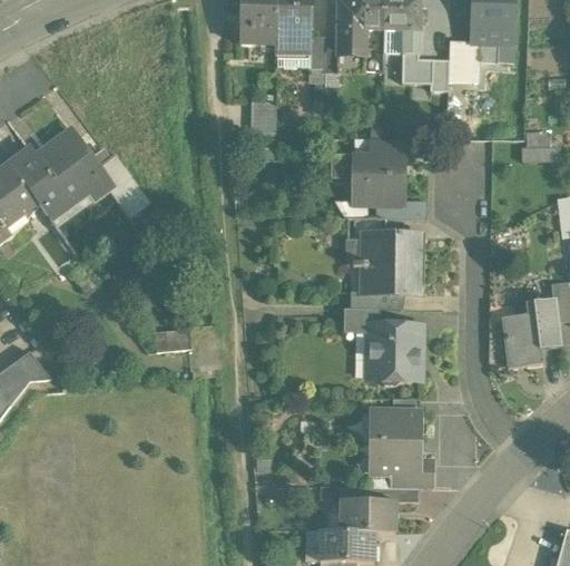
[(241,0),(241,45),(277,45),(277,0),(241,0)]
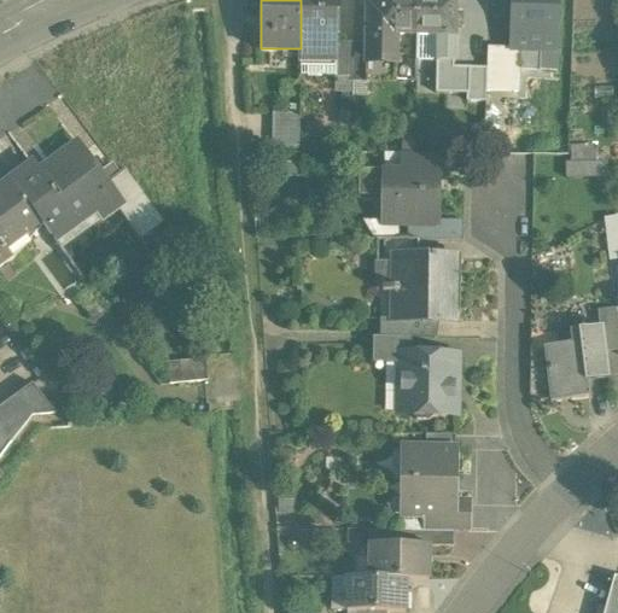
[(301,0),(301,48),(301,58),(334,58),(336,58),(337,39),(337,30),(339,30),(338,0),(301,0)]
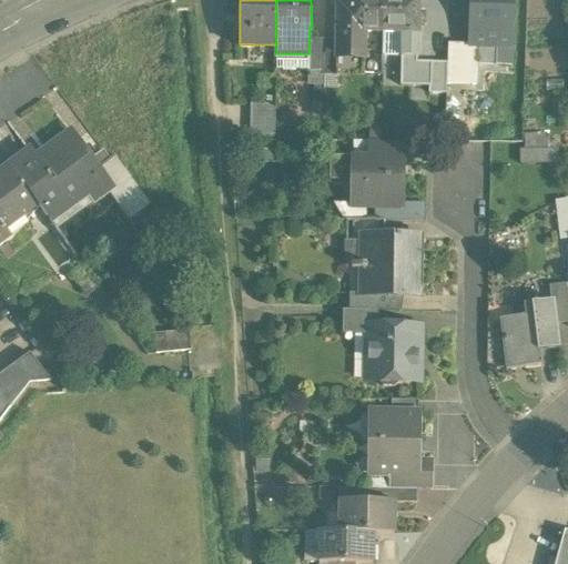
[(346,0),(346,7),(346,8),(340,8),(340,19),(346,19),(346,28),(347,28),(347,31),(346,51),(362,51),(363,28),(382,29),(382,0),(346,0)]
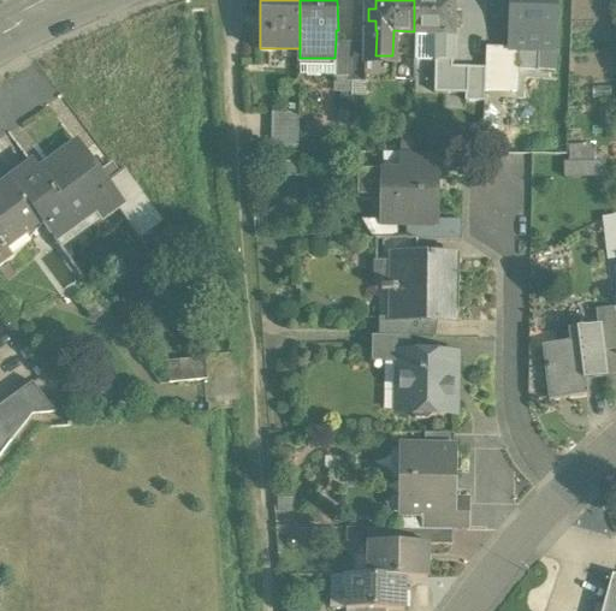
[(414,0),(414,31),(434,31),(434,57),(451,57),(452,33),(452,22),(460,22),(460,11),(452,10),(452,0),(414,0)]
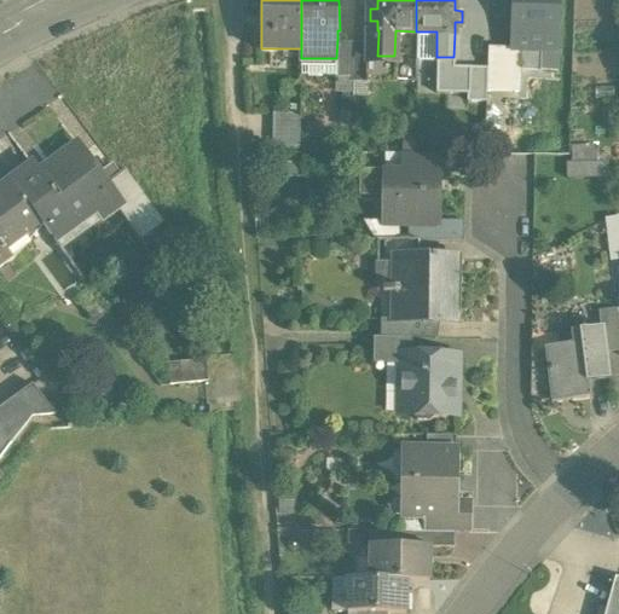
[(512,0),(512,21),(559,23),(559,0),(512,0)]
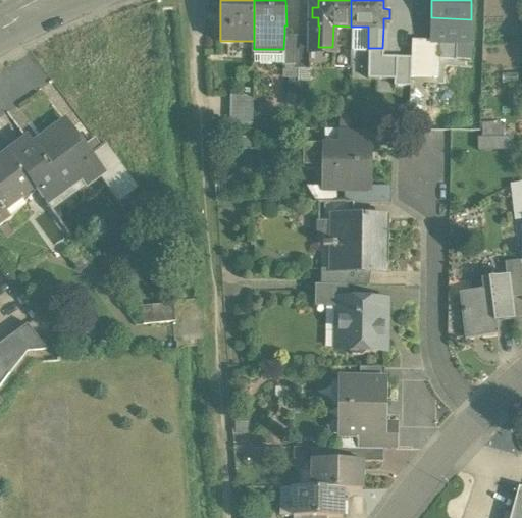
[(318,17),(312,17),(312,7),(318,7),(318,6),(311,6),(310,29),(319,29),(319,26),(318,26),(318,17)]
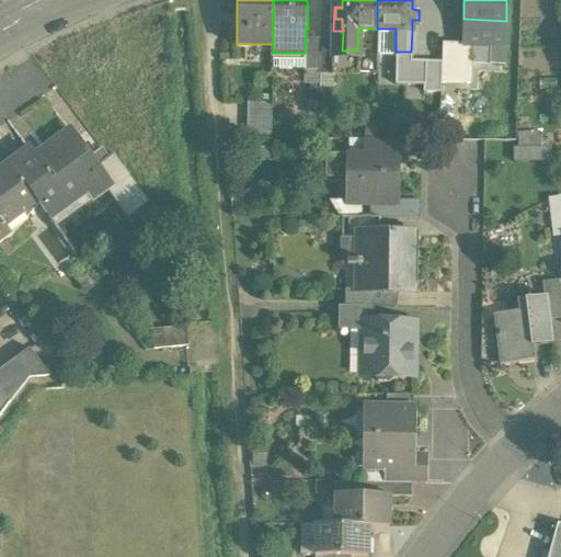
[(506,21),(464,19),(462,41),(490,42),(505,43),(506,21)]
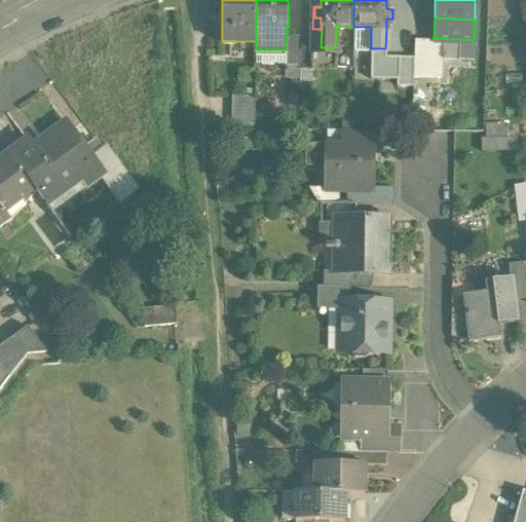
[(300,33),(287,33),(286,49),(285,49),(285,62),(285,74),(298,74),(299,66),(300,33)]
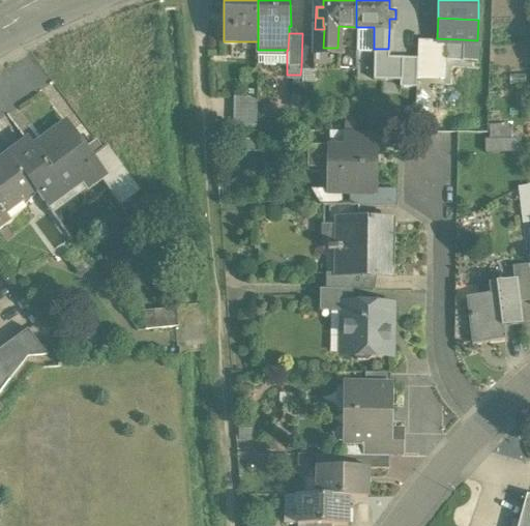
[(317,33),(302,33),(301,66),(317,67),(317,33)]
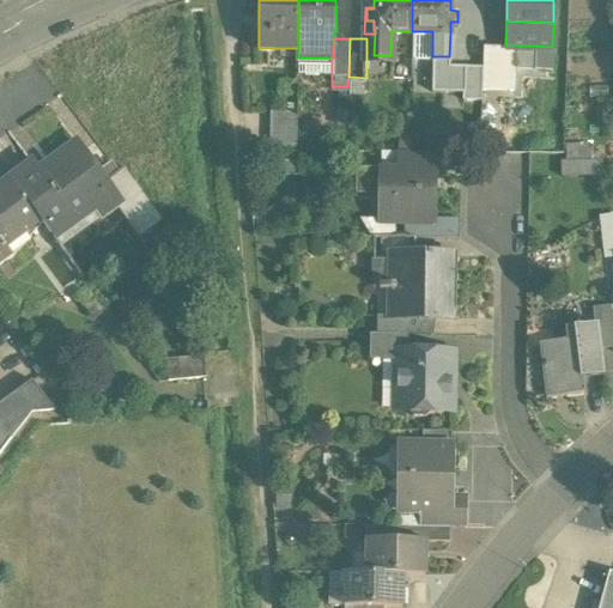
[(552,47),(535,46),(535,65),(552,66),(552,47)]
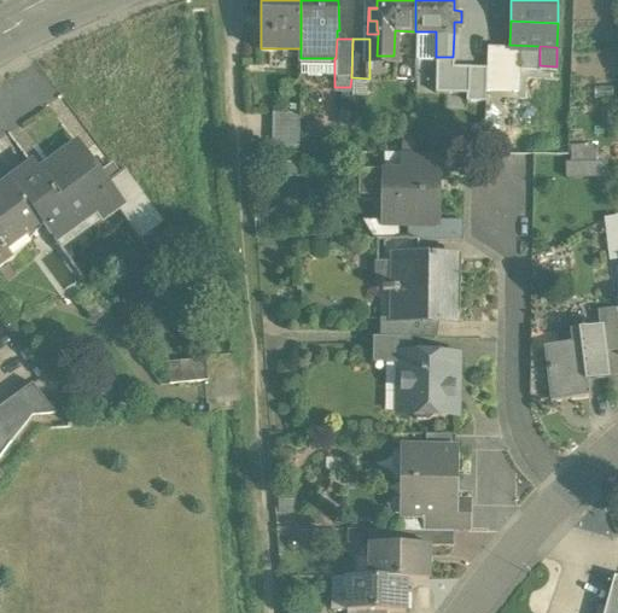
[(334,58),(301,58),(301,71),(334,73),(334,58)]
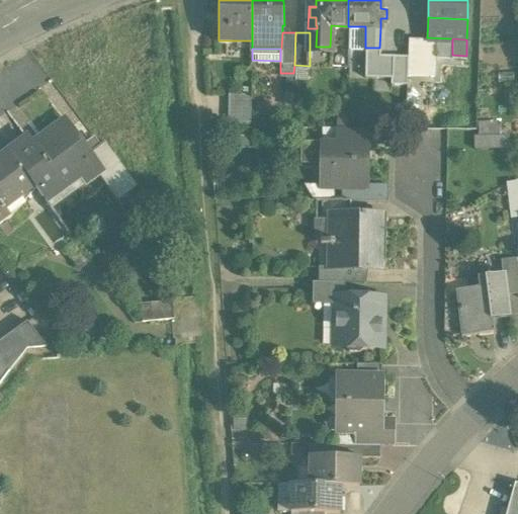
[(348,53),(329,52),(329,62),(348,62),(348,56),(348,53)]
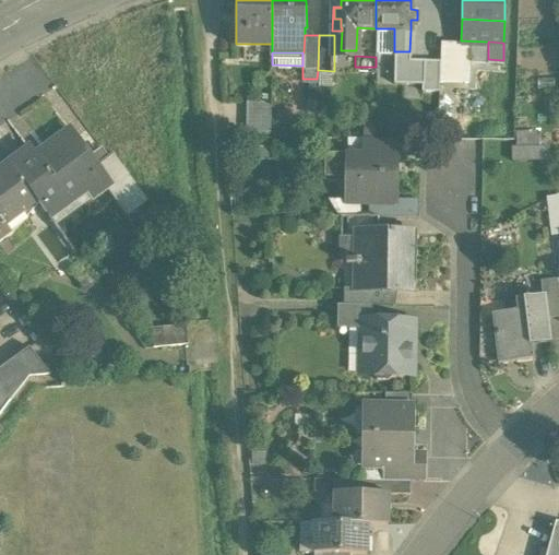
[(440,58),(412,57),(412,81),(423,81),(439,81),(440,58)]
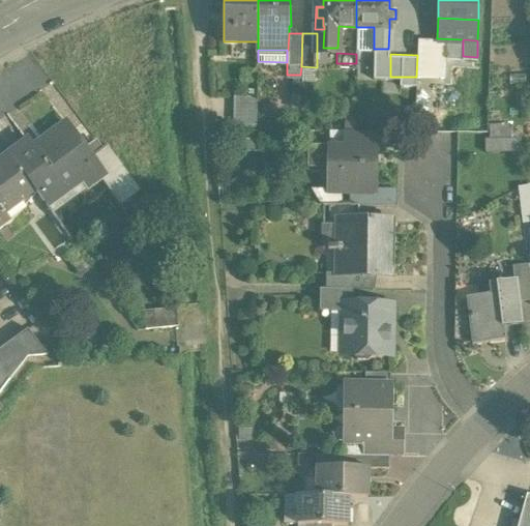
[(434,55),(417,55),(416,77),(434,78),(434,55)]
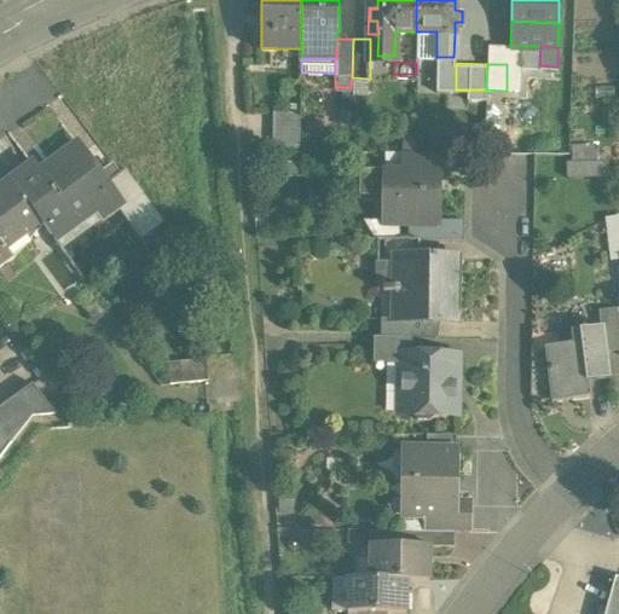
[(439,67),(416,67),(416,74),(415,81),(438,81),(439,82),(439,67)]
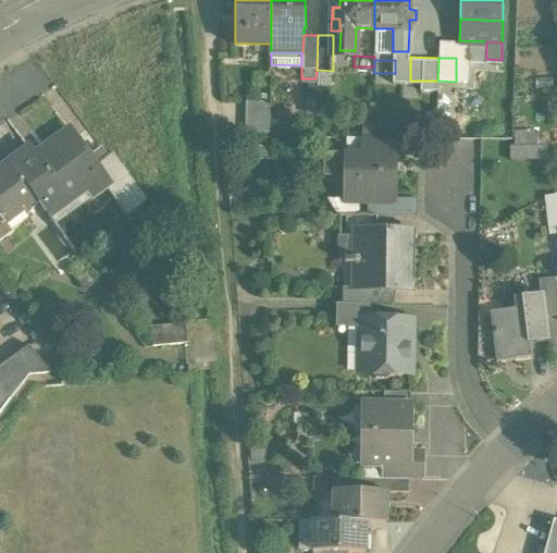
[(270,99),(246,99),(245,127),(269,128),(270,99)]
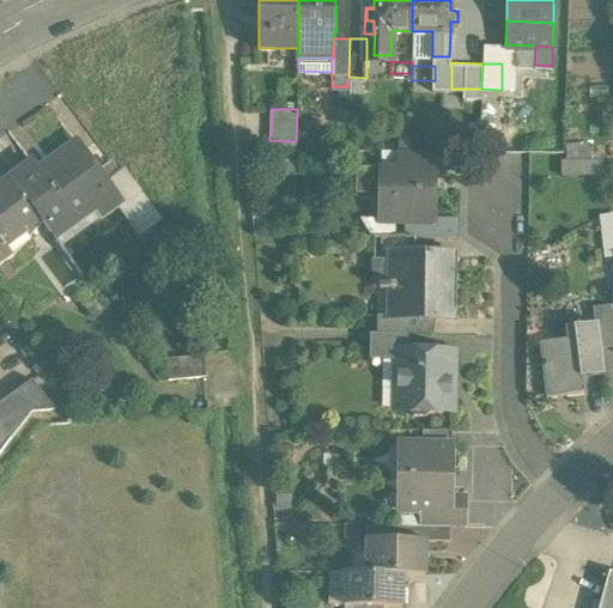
[(60,151),(38,168),(31,158),(8,174),(41,217),(52,232),(91,202),(101,216),(116,204),(121,200),(104,178),(77,140),(60,151)]
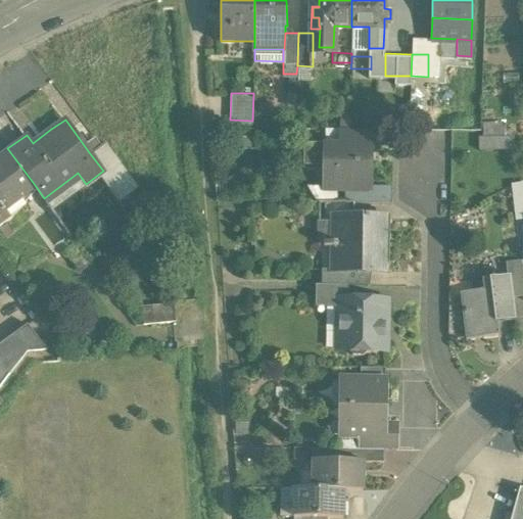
[(504,120),(482,121),(483,135),(504,134),(504,120)]
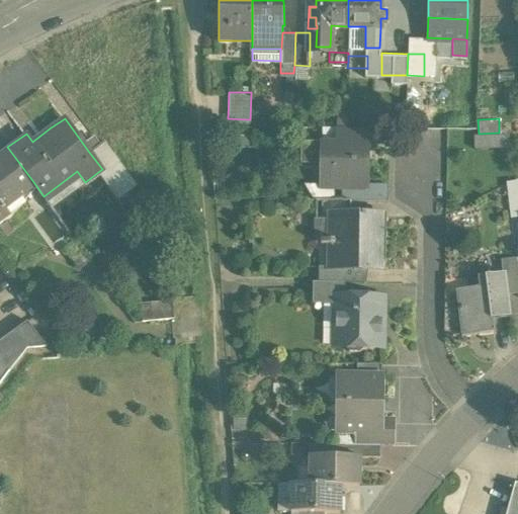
[(364,125),(338,124),(337,142),(364,143),(364,142),(364,125)]
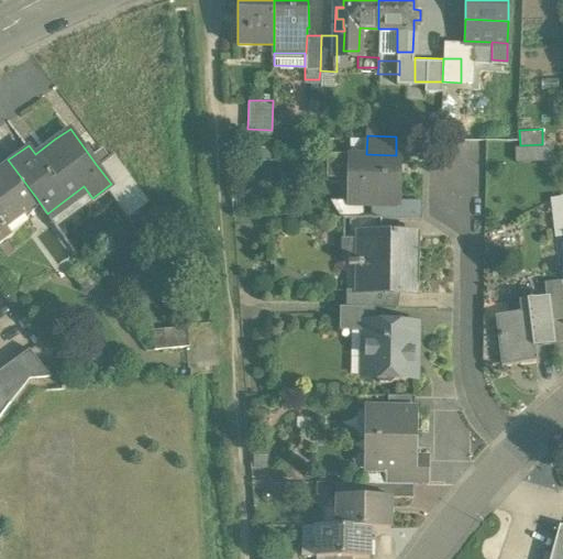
[(520,145),(516,145),(516,159),(552,159),(552,144),(542,144),(520,145)]
